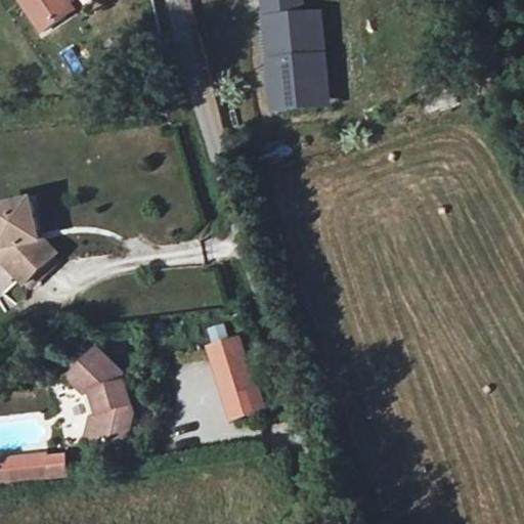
[(29,0),(41,19),(74,0),(29,0)]
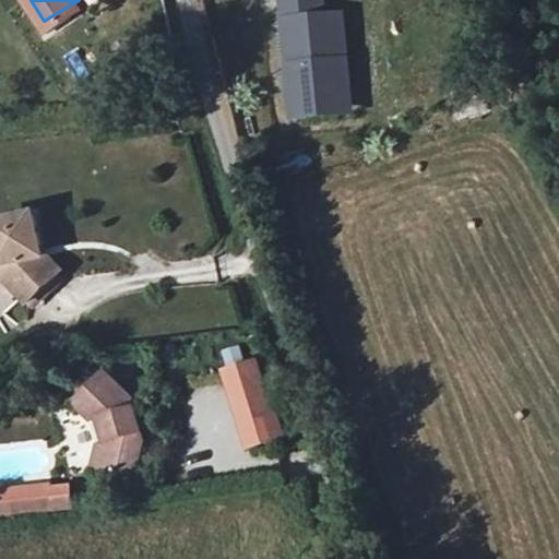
[(276,0),(277,15),(322,12),(320,0),(276,0)]
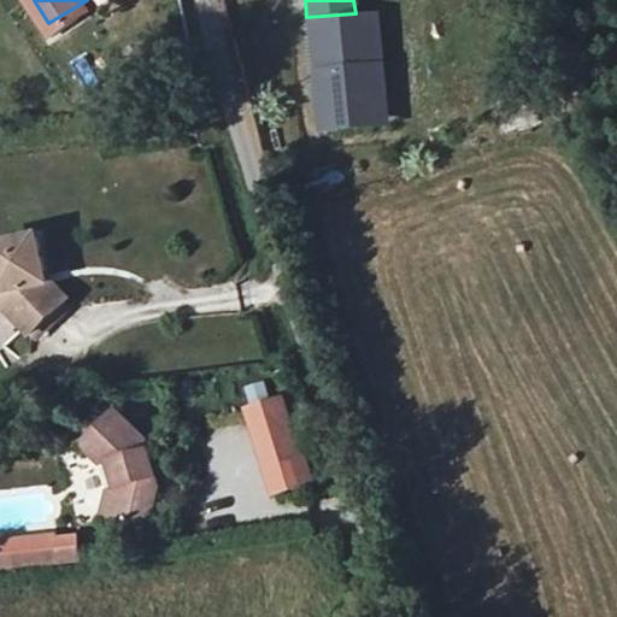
[(306,17),(315,129),(386,124),(377,11),(356,13),(306,17)]
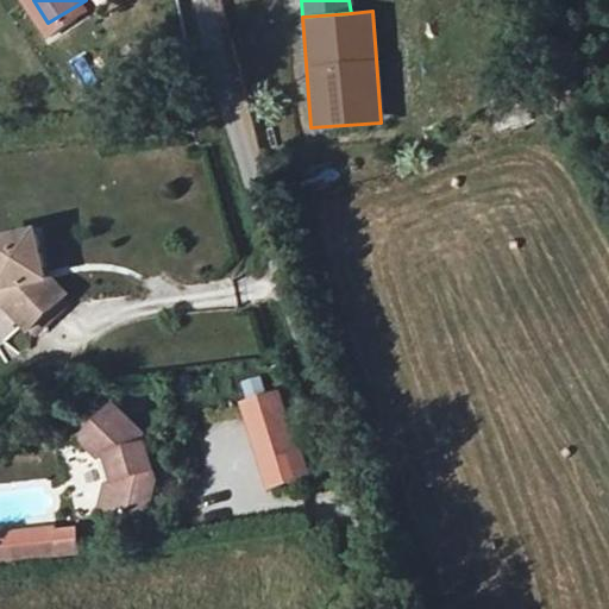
[(0,271),(8,308),(20,306),(46,331),(80,297),(63,281),(52,236),(6,246),(0,248),(0,271)]
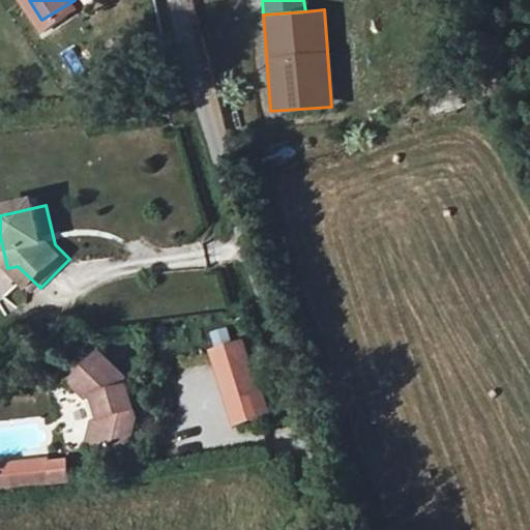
[(243,339),(206,350),(231,428),(268,416),(243,339)]
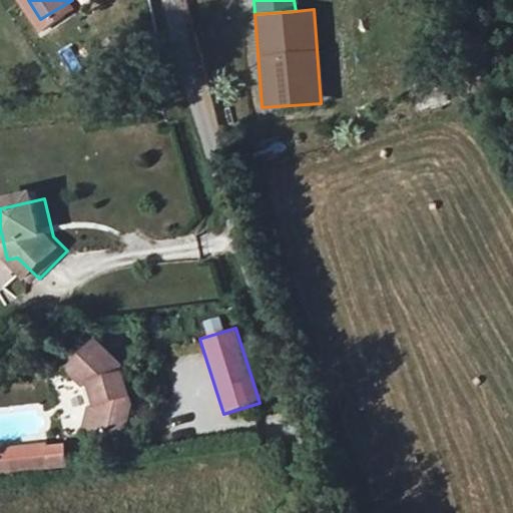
[(119,376),(89,342),(71,358),(87,375),(89,397),(72,413),(97,440),(124,416),(119,376)]
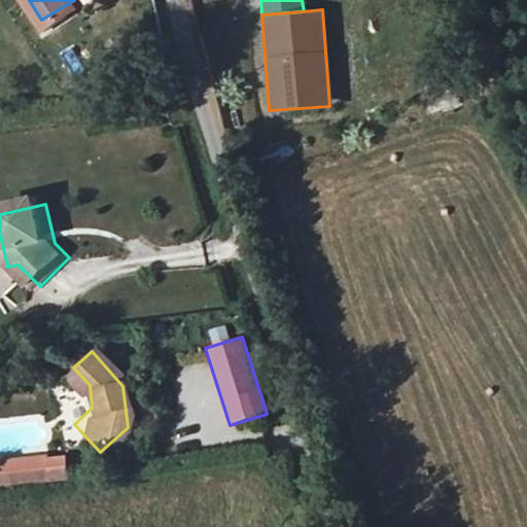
[(8,485),(51,483),(49,456),(7,458),(8,485)]
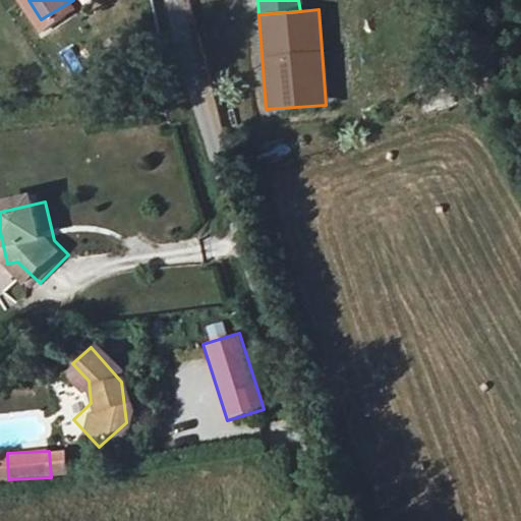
All buildings are outlined.
